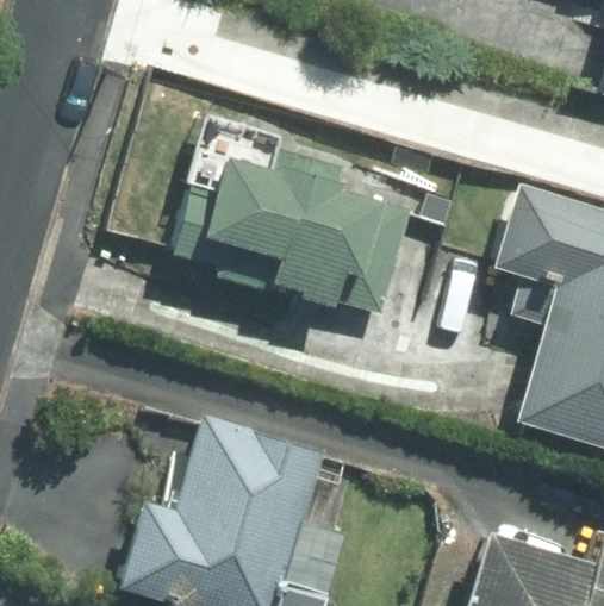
[(273,170),(226,157),(217,191),(191,183),(170,252),(379,314),(410,211),(338,191),(340,183),(275,164),(273,170)]
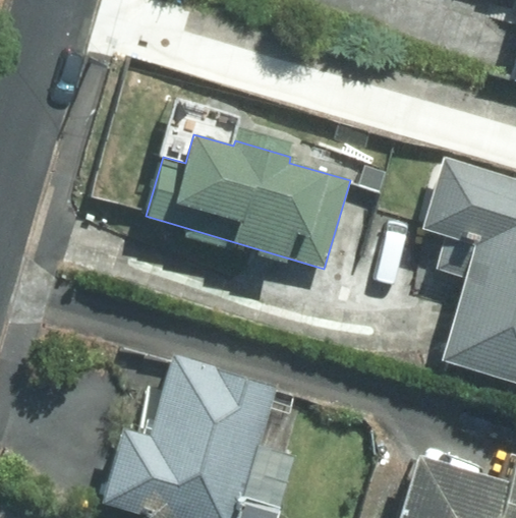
[(515,180),(444,158),(421,228),(475,244),(441,357),(515,381),(515,180)]
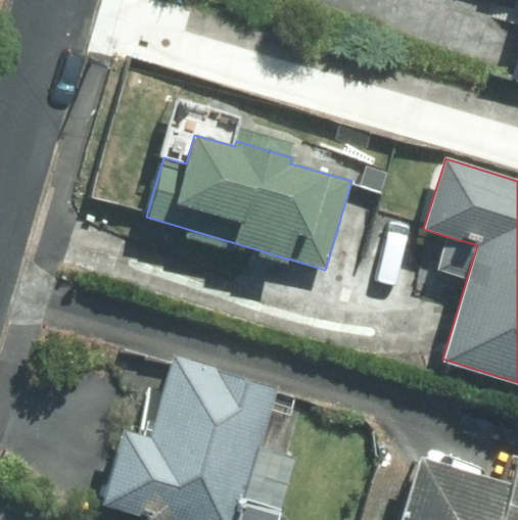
[(240,519),(279,388),(174,358),(150,439),(121,430),(99,505),(152,519),(240,519)]
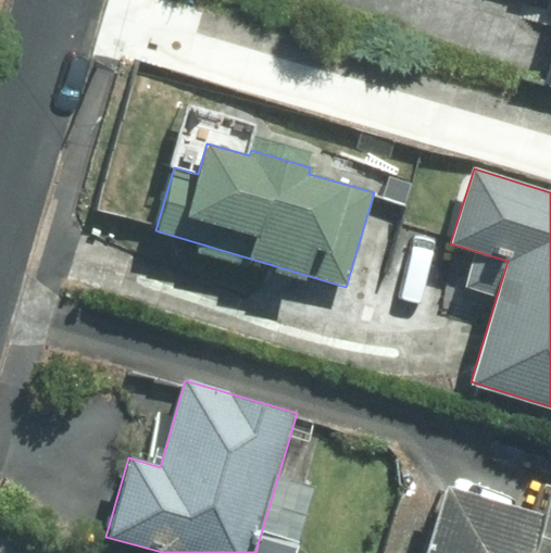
[(550,485),(549,485),(539,514),(445,486),(424,552),(550,552),(550,485)]
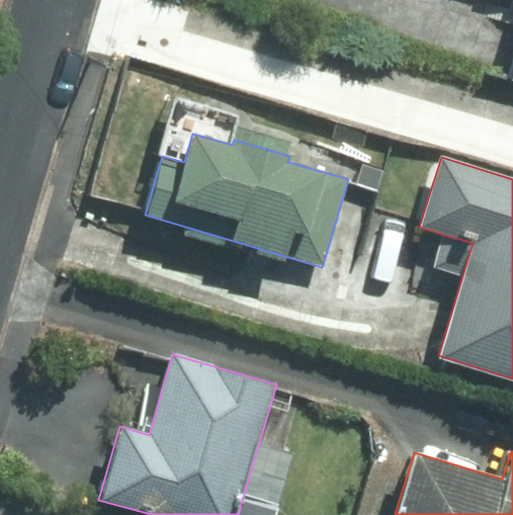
All buildings are outlined.
